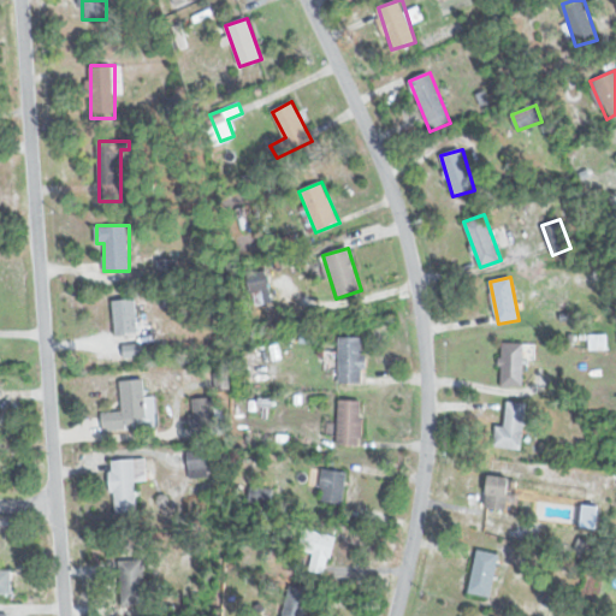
[(114,333),(138,333),(138,298),(114,298),(114,333)]
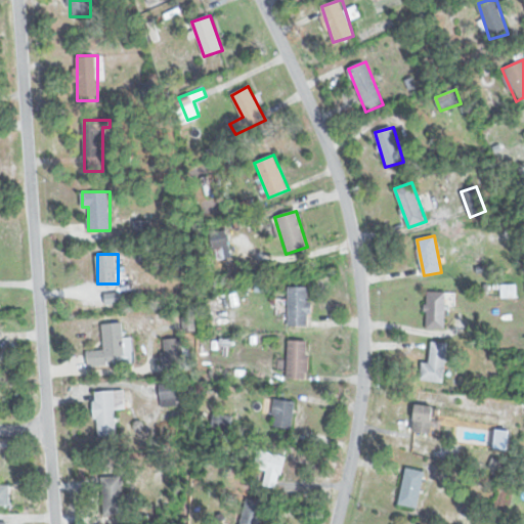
[(289,287),(289,324),(310,324),(310,287),(289,287)]
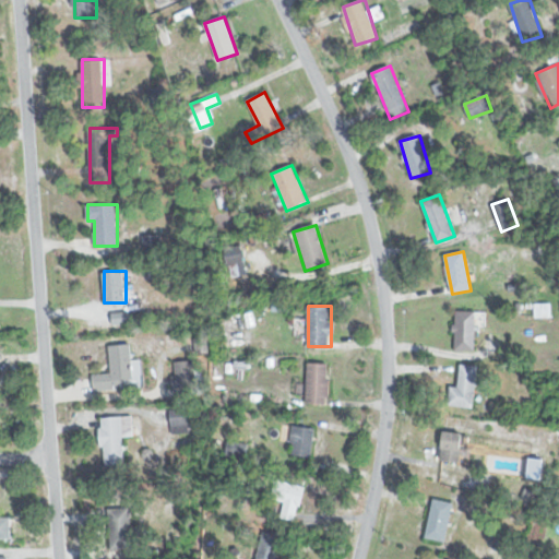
[(476,311),(455,311),(455,351),(476,351),(476,311)]
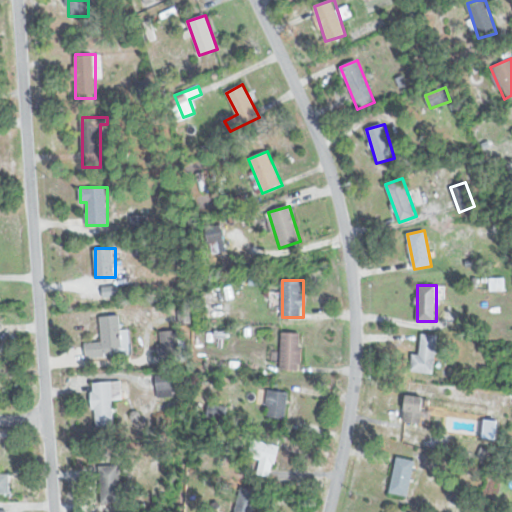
[(120,315),(101,316),(102,341),(85,342),(86,357),(113,356),(112,347),(122,346),(120,315)]
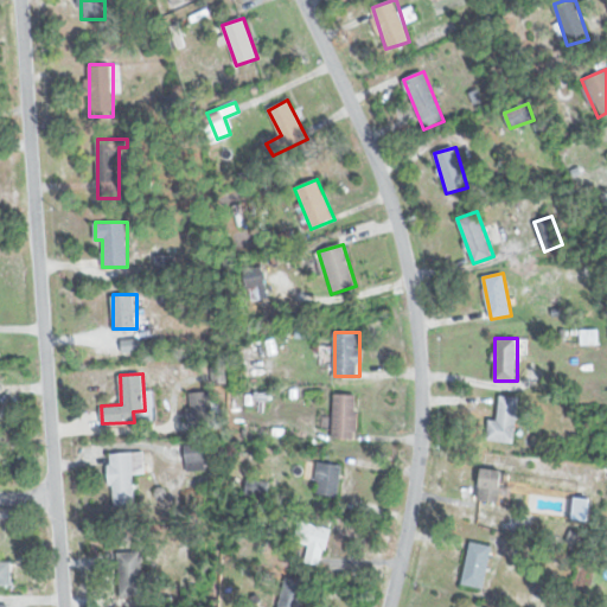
[(190,393),(190,429),(212,429),(212,393),(190,393)]
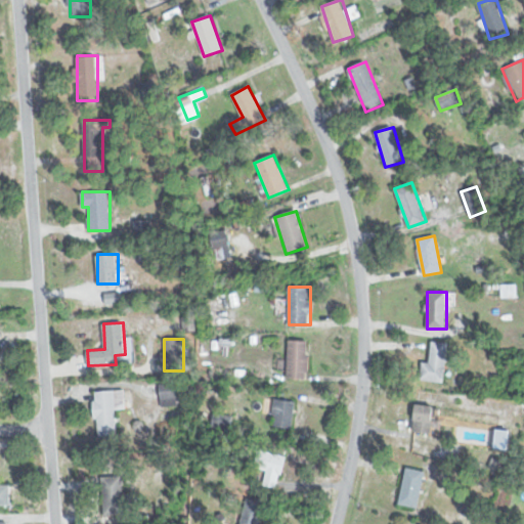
[(288,379),(307,379),(307,341),(288,341),(288,379)]
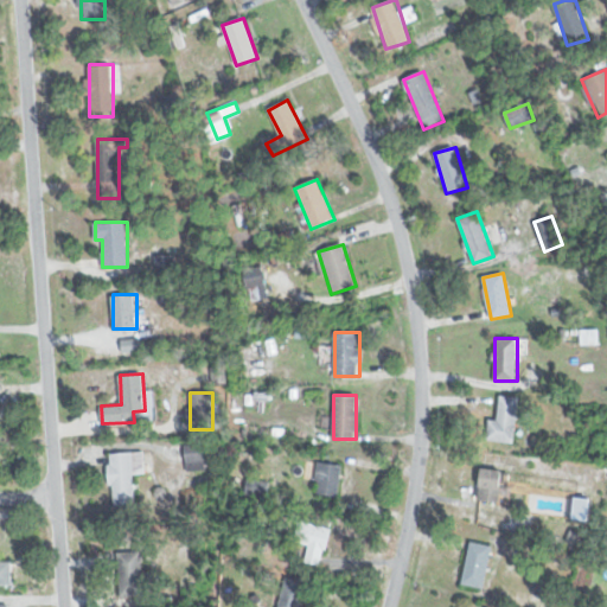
[(491,420),(490,442),(517,442),(518,396),(499,396),(498,420),(491,420)]
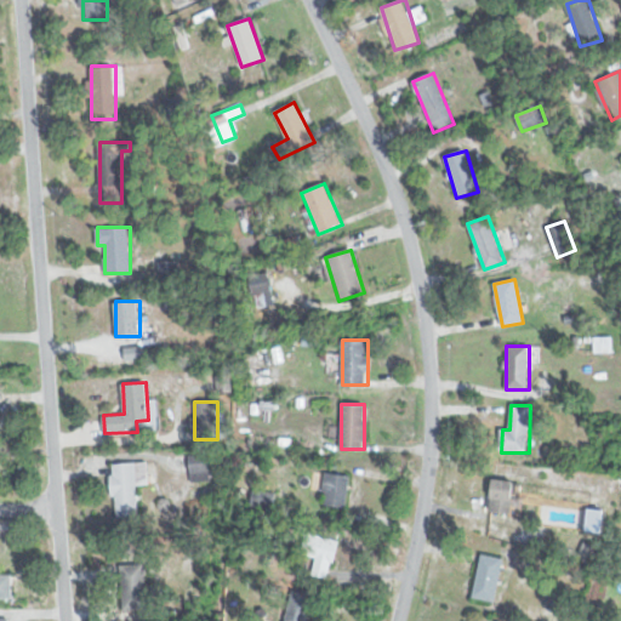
[(210,454),(191,454),(191,480),(210,480),(210,454)]
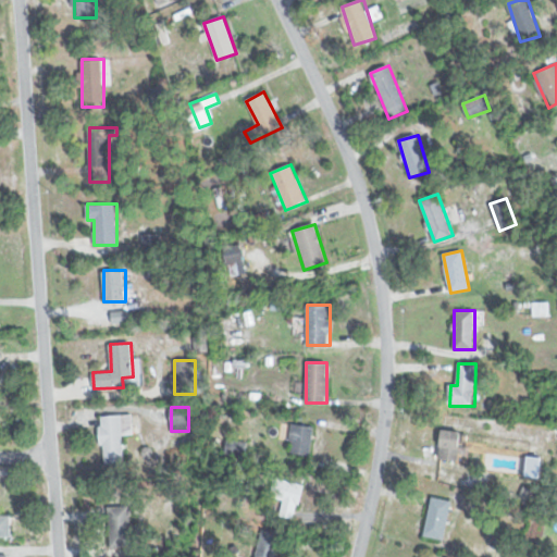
[(101,415),(102,465),(124,463),(123,434),(132,434),(132,415),(101,415)]
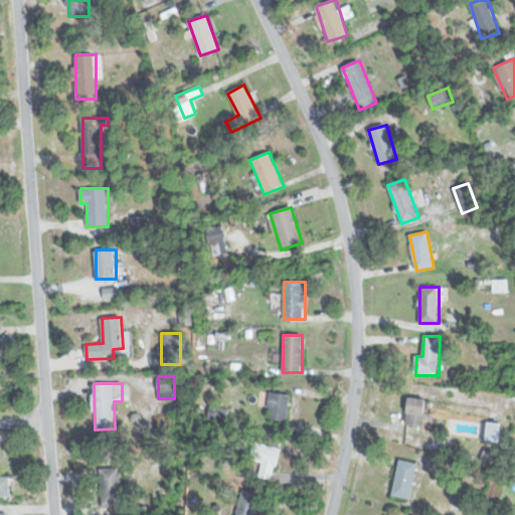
[(290,394),(270,392),(267,418),(287,420),(290,394)]
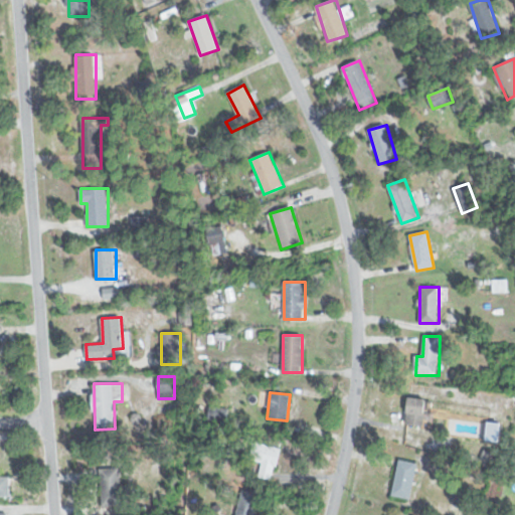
[(428,400),(410,397),(406,423),(423,426),(428,400)]
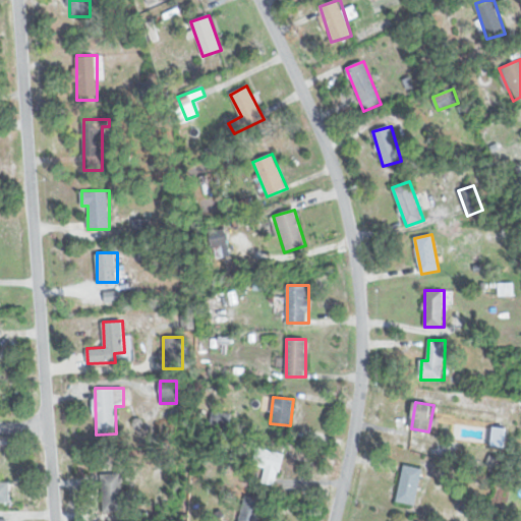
[(229,424),(229,413),(213,413),(213,424),(229,424)]
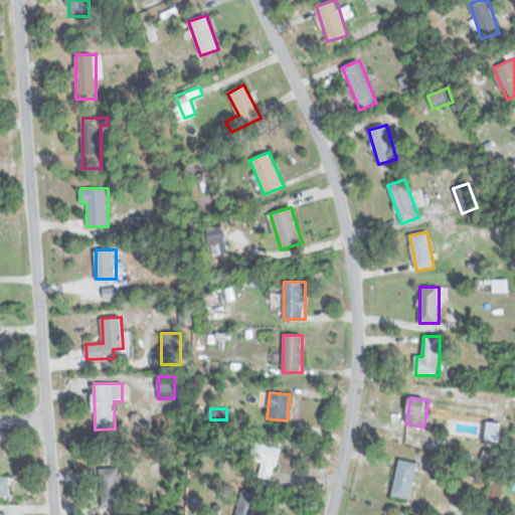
[(256,441),(252,461),(261,463),(256,476),(273,481),(280,447),(256,441)]
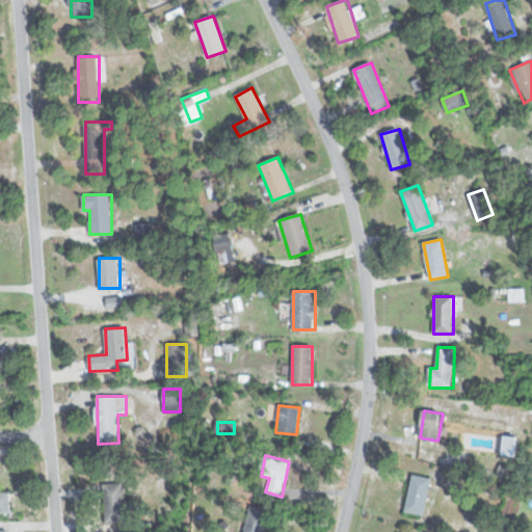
[(405,511),(424,515),(431,478),(413,474),(405,511)]
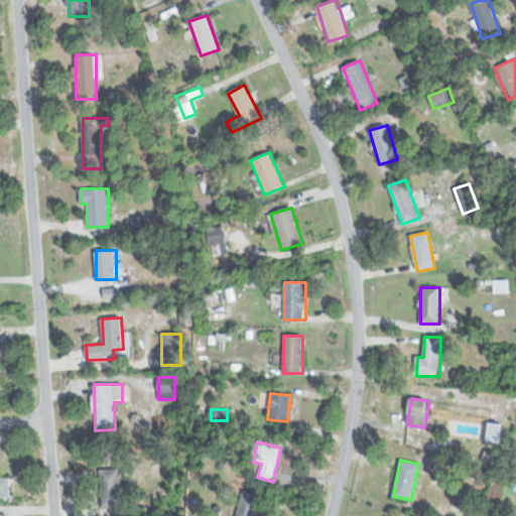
[(101,469),(101,506),(122,506),(122,469),(101,469)]
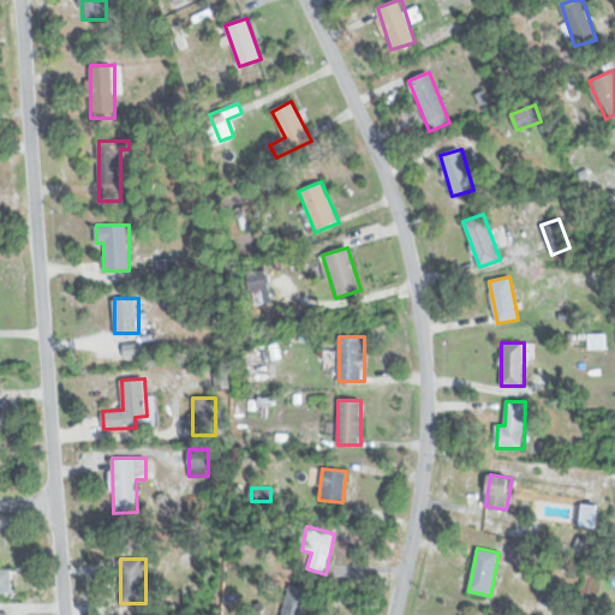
[(0,592),(13,592),(13,566),(0,566),(0,592)]
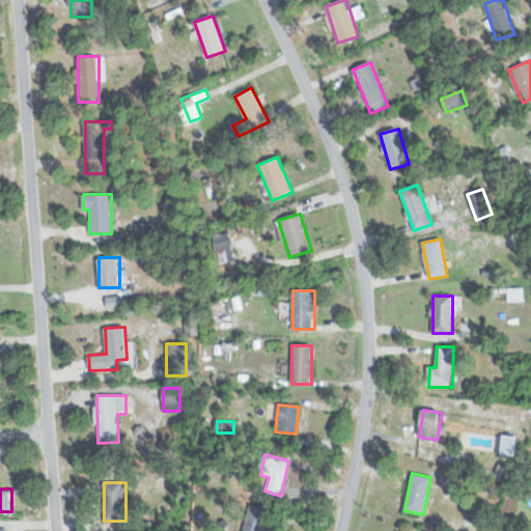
[(242,530),(260,530),(269,511),(252,505),(242,530)]
